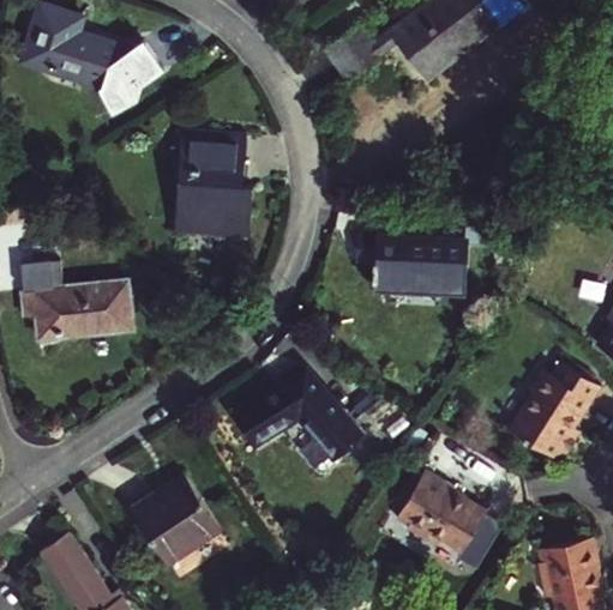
[(438,0),(427,0),(386,31),(391,37),(439,1),(438,0)]
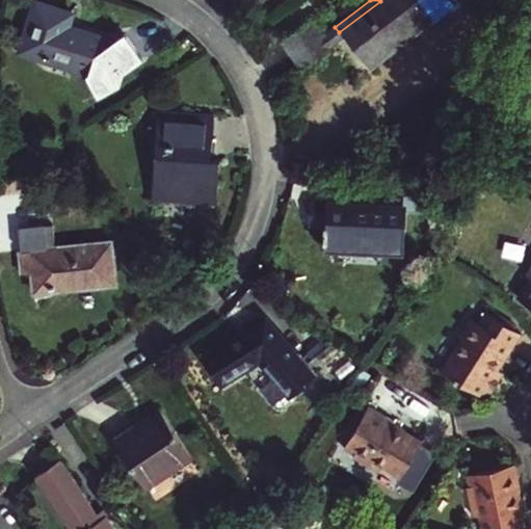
[(344,40),(365,68),(450,3),(448,0),(379,0),(380,1),(339,32),(344,40)]
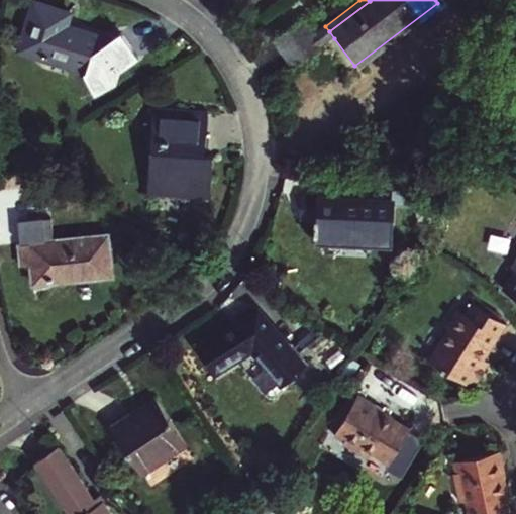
[(437,3),(354,66),(359,72),(442,9),(437,3)]
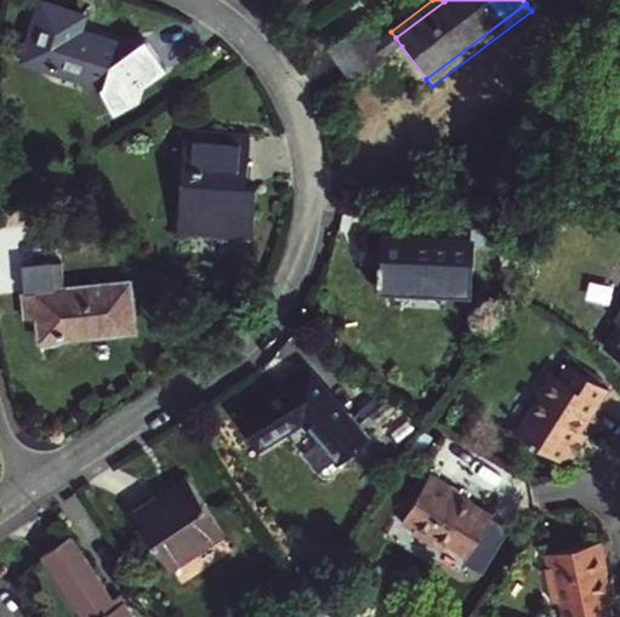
[(138,55),(81,35),(66,29),(69,15),(40,5),(30,36),(39,39),(32,61),(80,76),(79,83),(125,97),(138,55)]
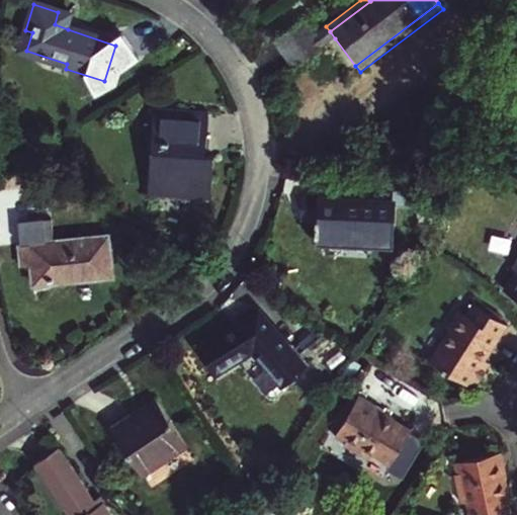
[(72,16),(58,12),(55,24),(68,29),(72,16)]
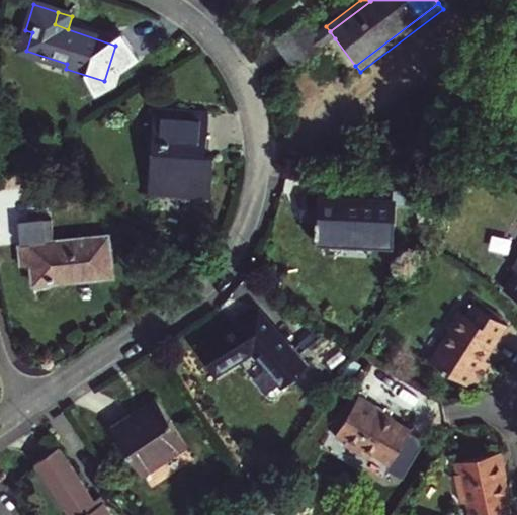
[(326,26),(313,36),(322,49),(335,38),(330,31),(326,26)]
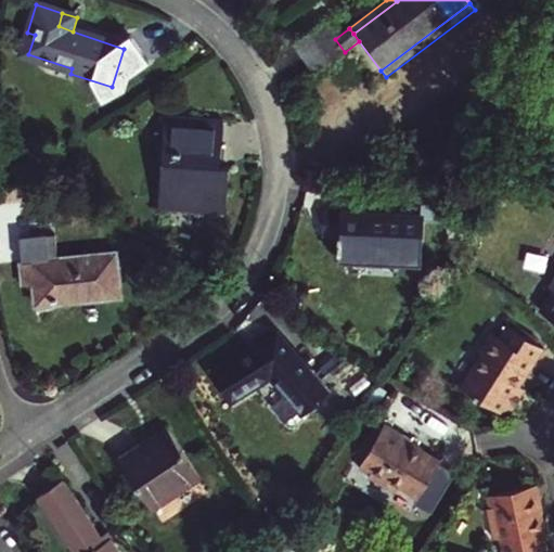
[(35,35),(27,33),(18,56),(27,60),(28,54),(35,35)]
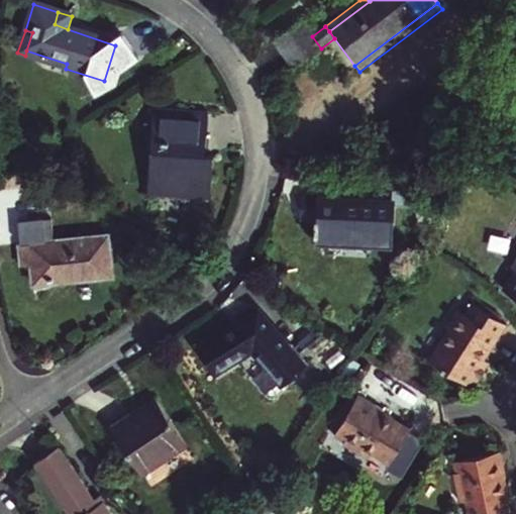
[(26,50),(25,56),(66,69),(67,64),(26,50)]
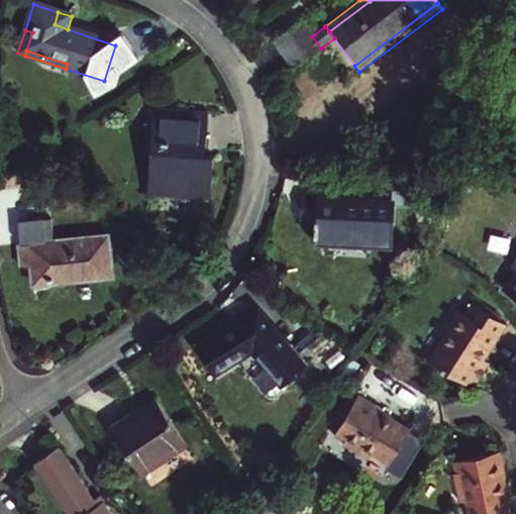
[(207,115),(153,111),(148,171),(155,171),(153,190),(182,193),(181,199),(210,201),(213,158),(204,158),(198,157),(199,141),(205,141),(207,115)]
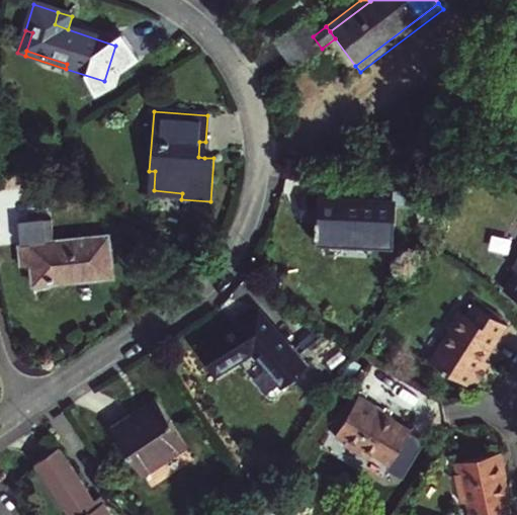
[(182,193),(154,190),(153,197),(181,199),(182,193)]
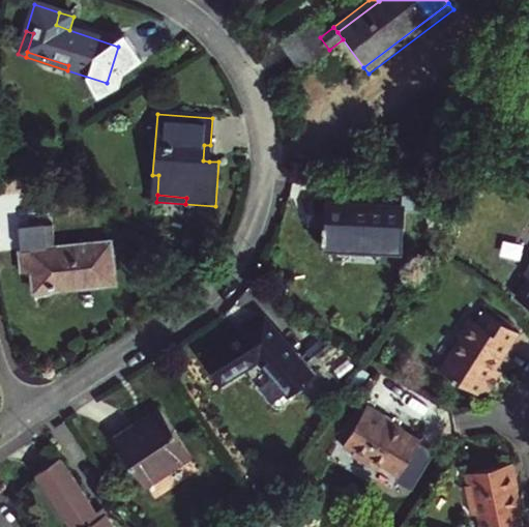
[(346,204),(309,203),(309,217),(328,218),(328,229),(324,228),(323,244),(328,245),(327,251),(401,255),(403,213),(346,210),(346,204)]
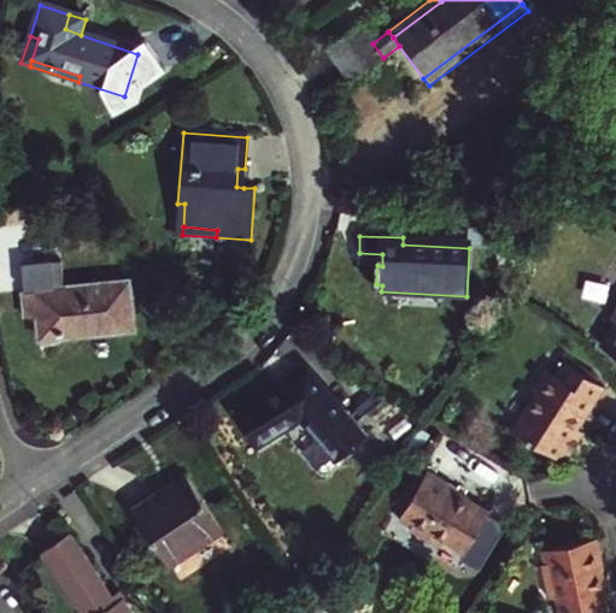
[(382,254),(359,253),(358,265),(377,265),(382,266),(382,254)]
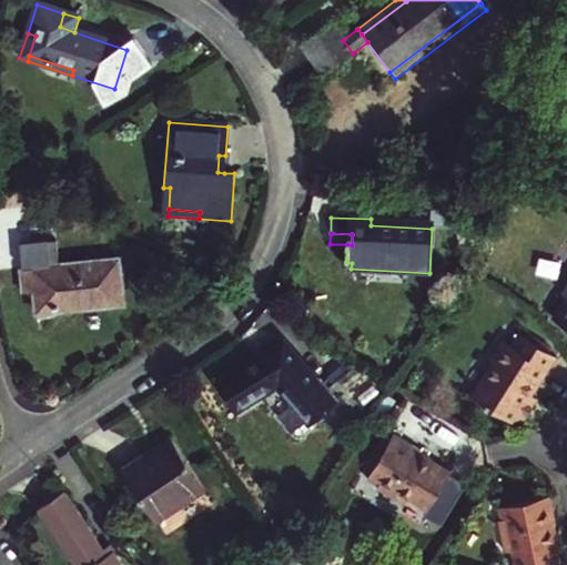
[(117,262),(21,272),(23,296),(34,295),(36,311),(82,306),(82,311),(121,306),(117,262)]
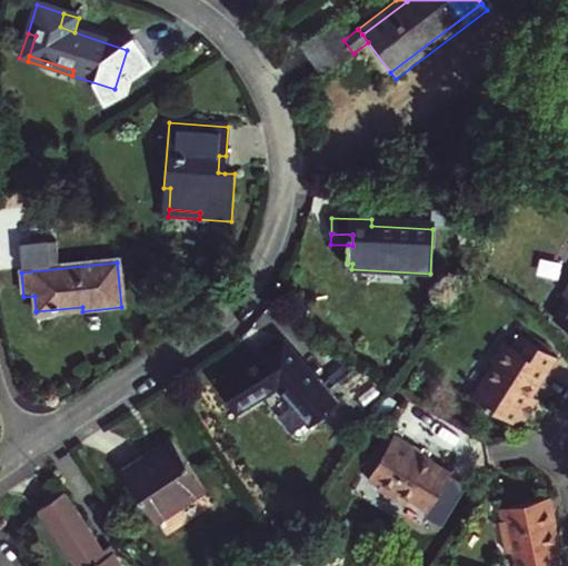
[(567,286),(561,296),(567,300),(554,323),(567,331),(567,286)]
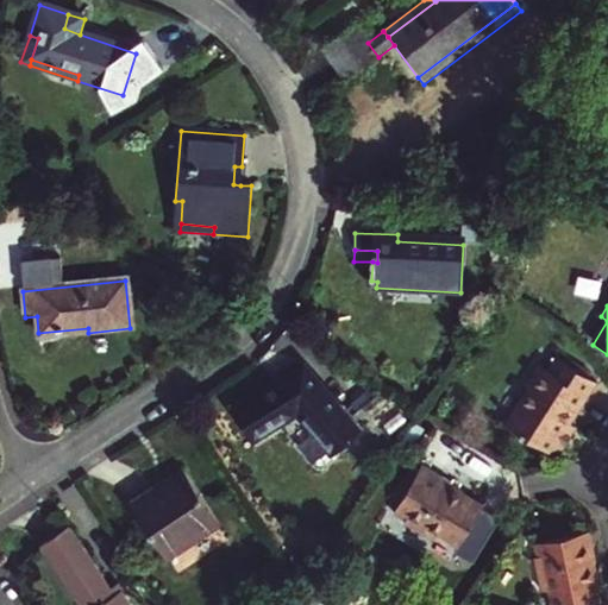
[(595,384),(557,361),(549,375),(538,367),(524,390),(527,392),(505,428),(550,457),(552,452),(558,455),(575,429),(566,424),(575,411),(577,413),(595,384)]
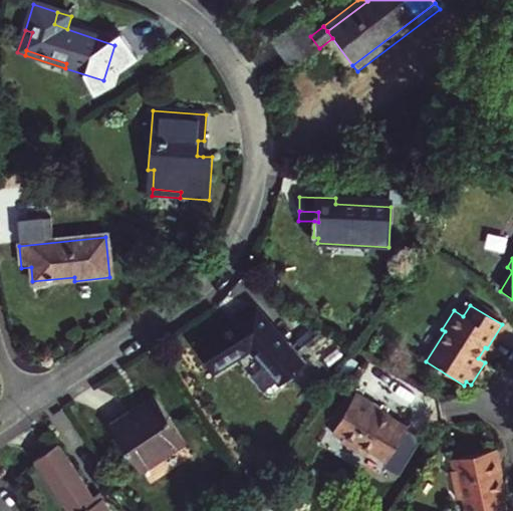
[(216,333),(195,347),(212,374),(250,350),(279,385),(299,367),(255,314),(234,327),(236,330),(221,340),(216,333)]
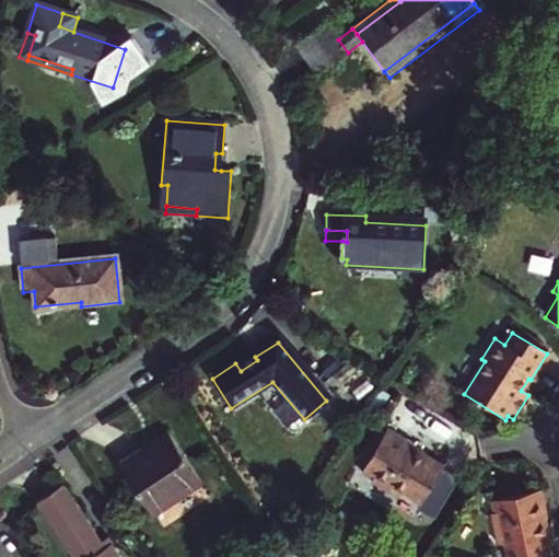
[(253,354),(235,363),(241,371),(257,360),(255,357),(253,354)]
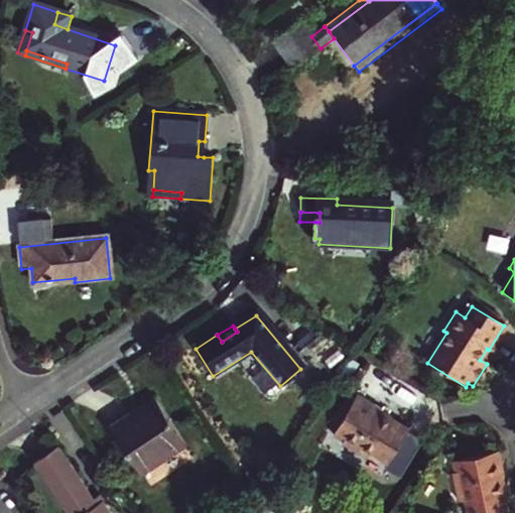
[(382,410),(359,396),(333,436),(343,442),(342,444),(367,460),(370,455),(388,467),(408,432),(379,413),(382,410)]
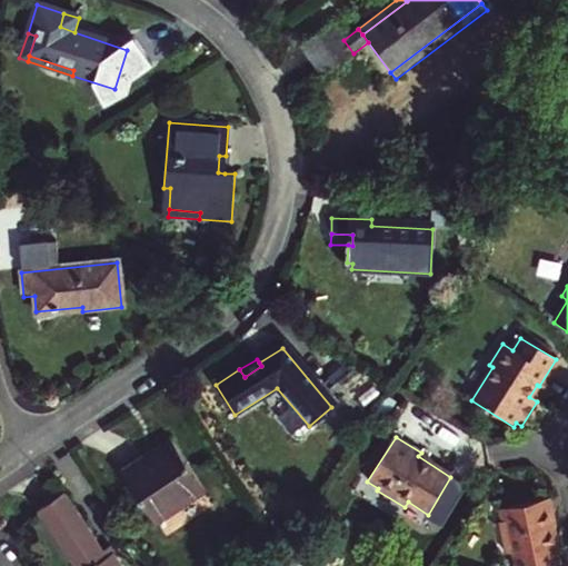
[(143,462),(122,476),(156,526),(205,493),(173,447),(147,466),(143,462)]
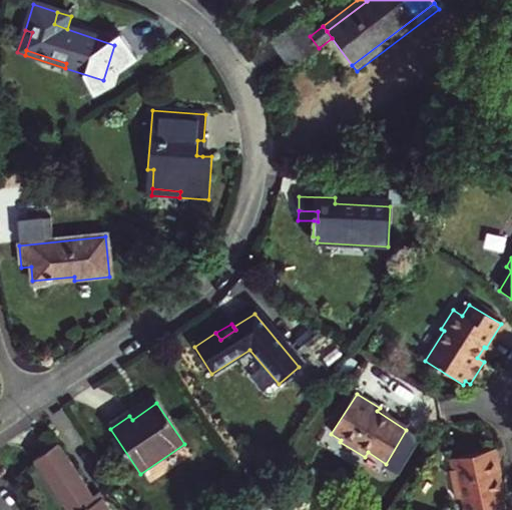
[(456,448),(458,459),(491,452),(489,444),(469,448),(469,445),(456,448)]
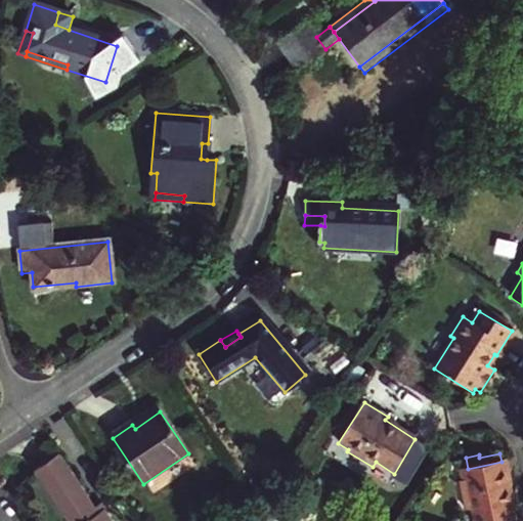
[(97,513),(58,456),(34,472),(67,520),(110,520),(102,510),(97,513)]
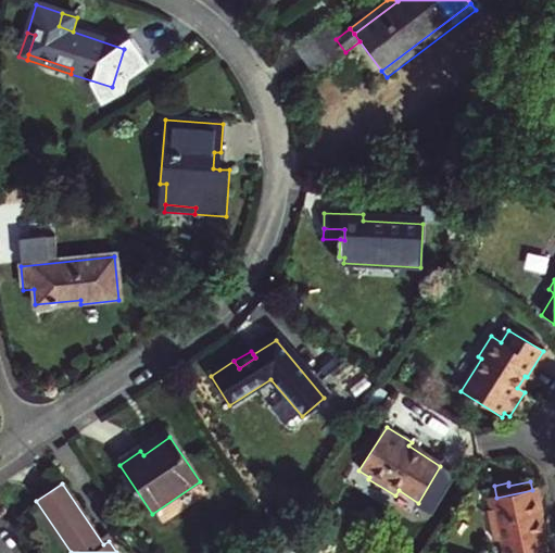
[(532,490),(496,498),(488,499),(490,511),(488,511),(493,543),(502,542),(504,552),(546,552),(539,517),(543,516),(538,489),(532,490)]
